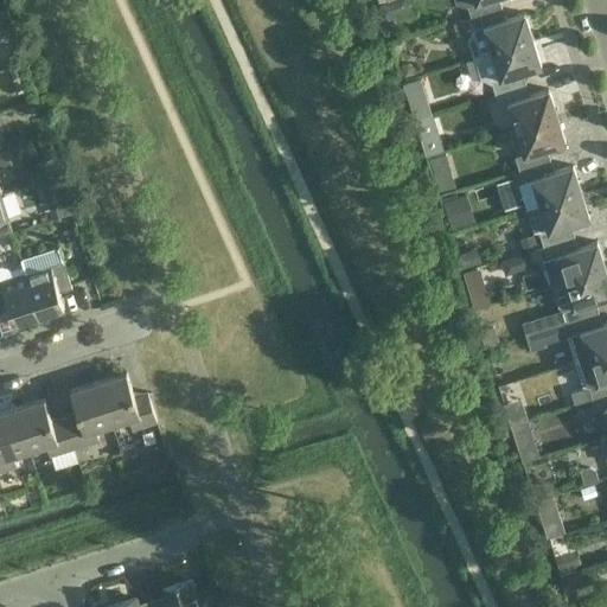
[(467,4),(471,17),(503,7),(499,0),(457,0),(458,2),(467,4)]
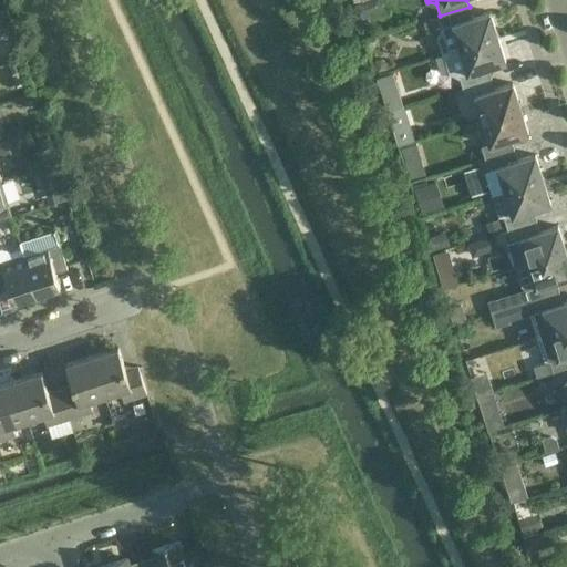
[(437,35),(443,54),(498,37),(491,12),(473,18),(470,7),(440,16),(443,27),(442,27),(437,35)]
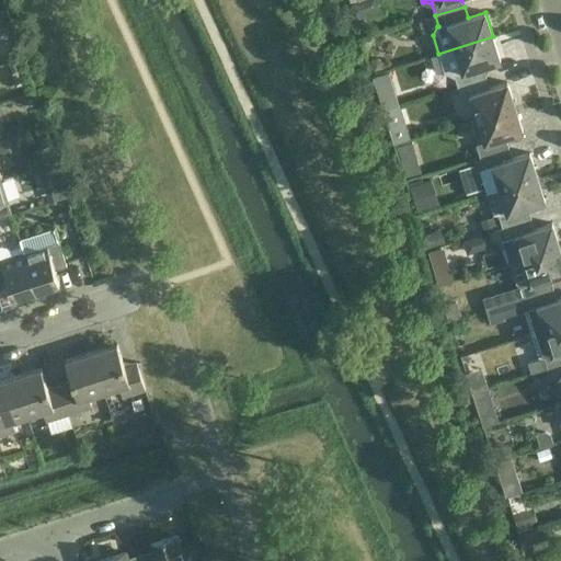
[(455,77),(458,87),(487,77),(483,66),(501,60),(493,36),(438,54),(445,71),(453,77),(455,77)]
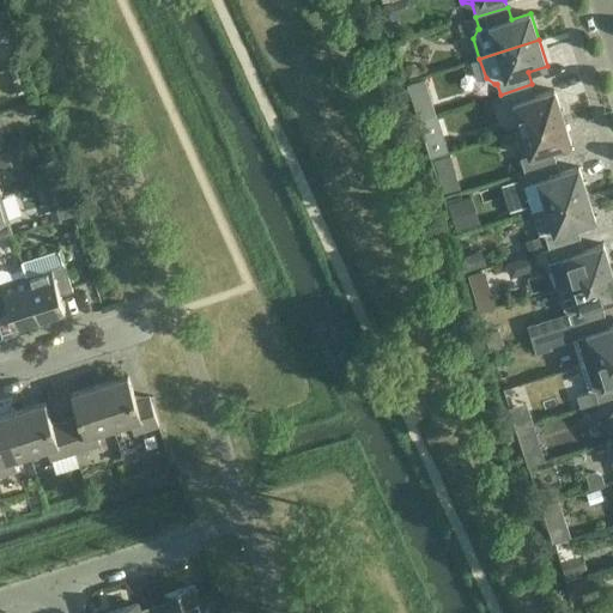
[(514,104),(522,129),(563,116),(554,90),(535,96),(532,84),(501,95),(504,108),(514,104)]
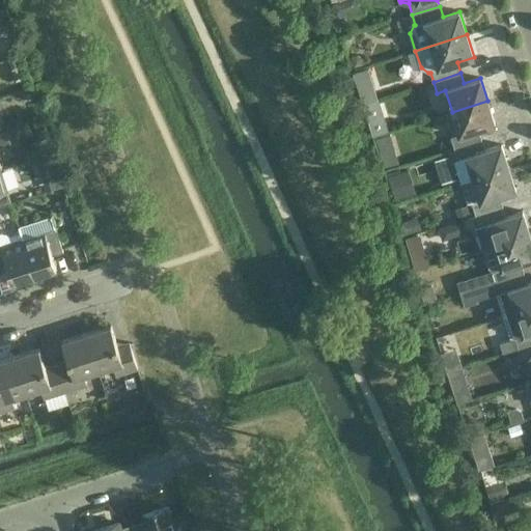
[(451,137),(454,148),(482,140),(478,130),(495,124),(487,101),(452,112),(458,135),(451,137)]
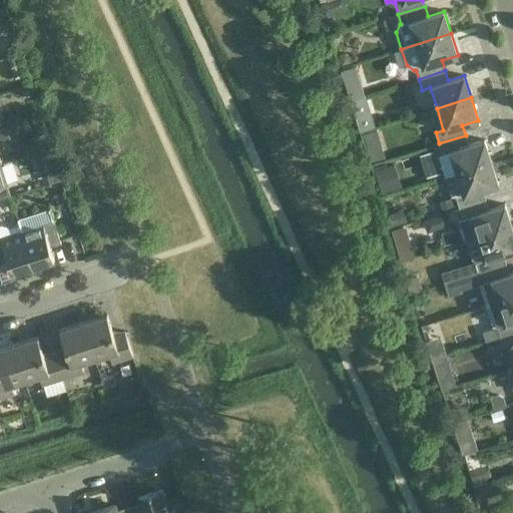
[(0,164),(1,164),(0,161),(0,141),(10,139),(6,127),(0,129),(0,164)]
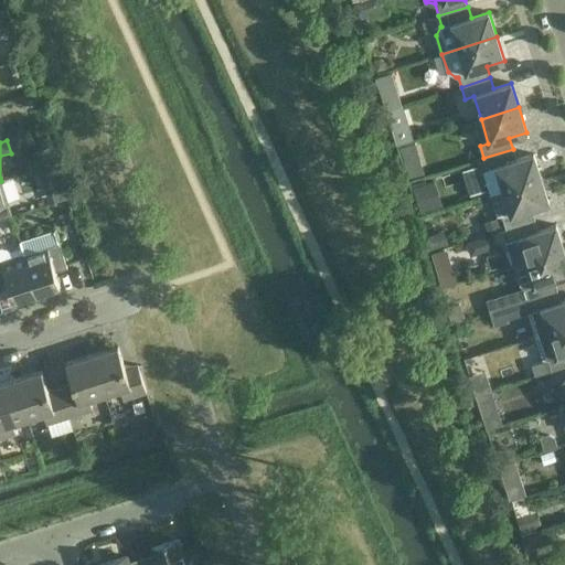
[(483,172),(491,194),(542,179),(534,153),(516,159),(513,149),(483,158),(488,170),(483,172)]
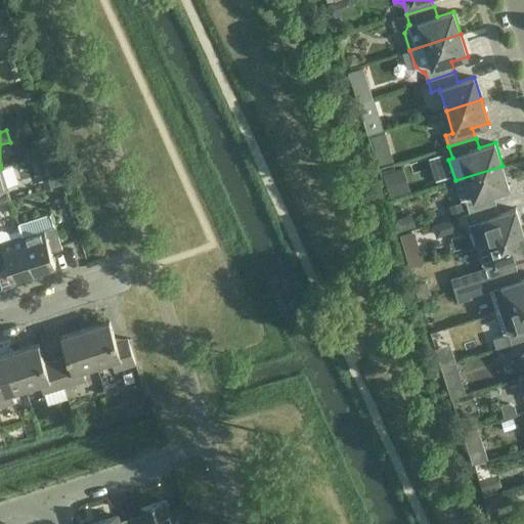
[(466,201),(469,212),(496,204),(493,193),(510,188),(503,166),(455,180),(462,201),(466,201)]
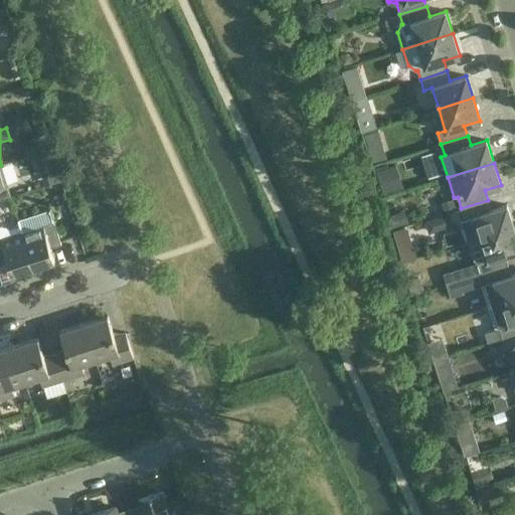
[(1,165),(0,165),(0,200),(11,197),(7,186),(8,186),(1,165)]
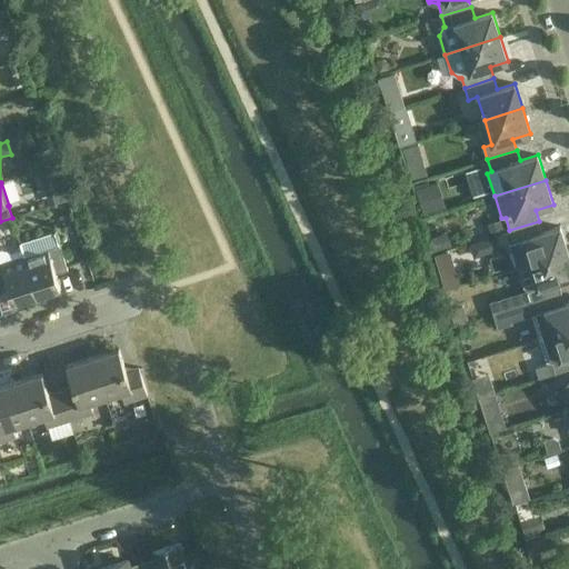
[(517,268),(521,267),(568,251),(560,227),(542,232),(539,221),(509,230),(513,242),(510,243),(517,268)]
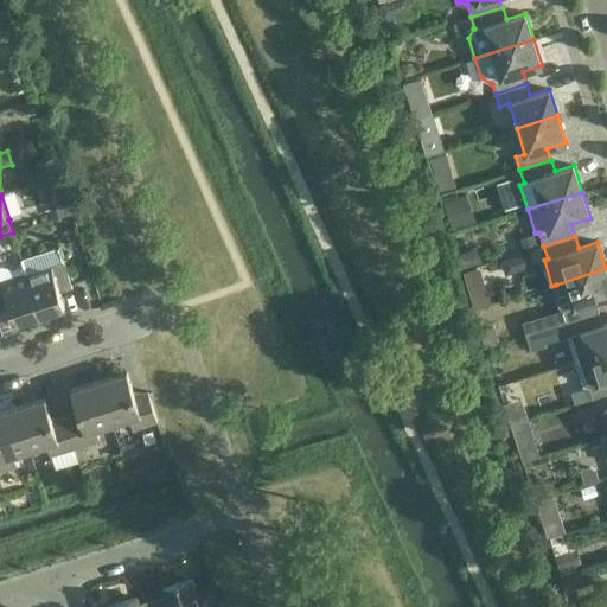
[(21,259),(24,266),(26,273),(39,315),(64,307),(59,292),(72,288),(59,247),(21,259)]
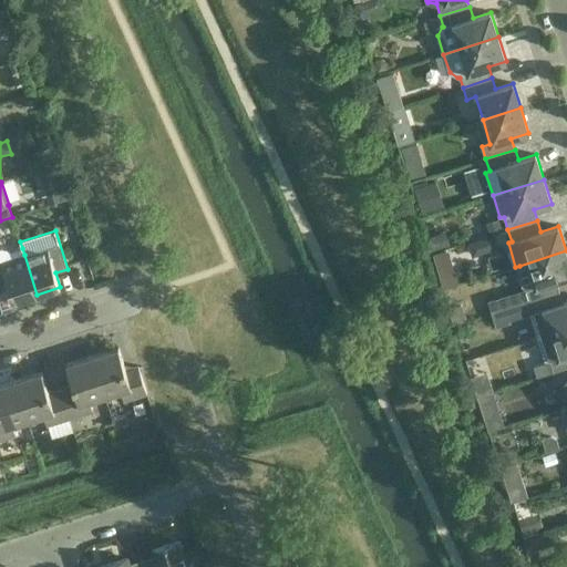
[(37,295),(24,255),(22,248),(10,253),(7,250),(1,249),(0,248),(0,290),(9,288),(13,302),(37,295)]
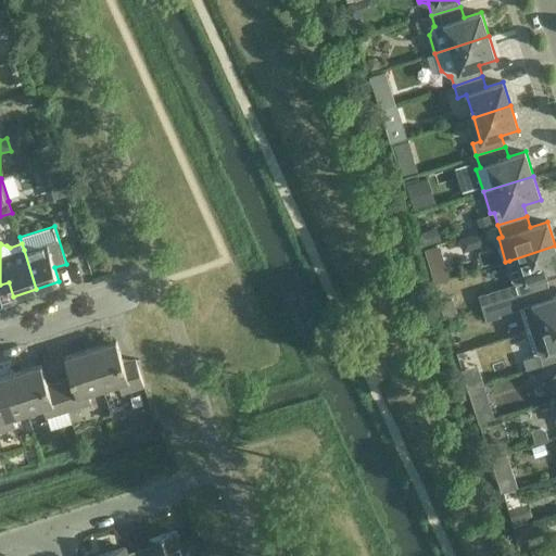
[(516,283),(520,295),(548,286),(545,275),(555,272),(555,248),(555,245),(509,261),(508,265),(507,269),(509,277),(512,280),(516,283)]
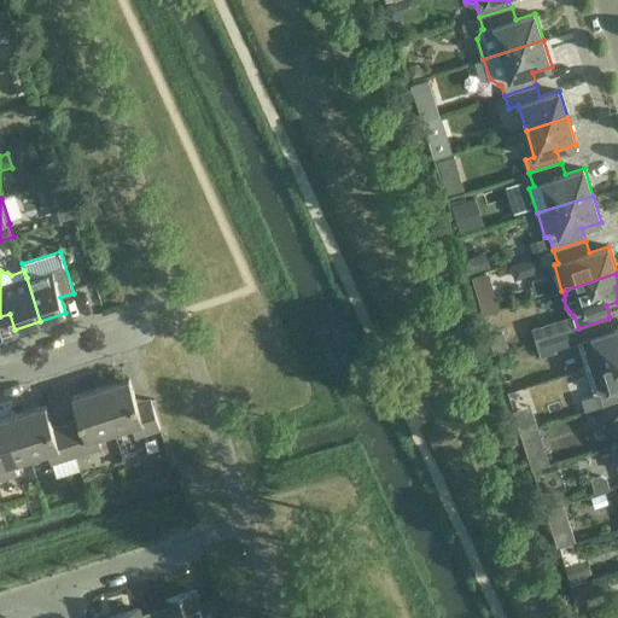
[(577,343),(586,368),(617,357),(617,327),(613,330),(610,318),(578,328),(582,342),(577,343)]
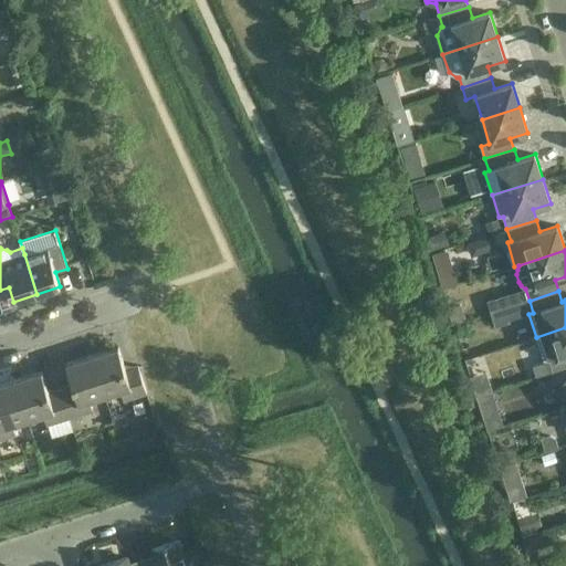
[(507,321),(504,308),(491,313),(495,326),(507,322),(507,321)]
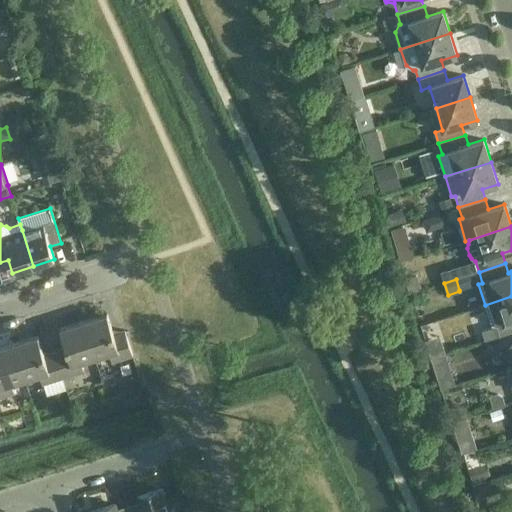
[(485,340),(499,336),(511,332),(511,296),(485,305),(492,327),(482,331),(485,340)]
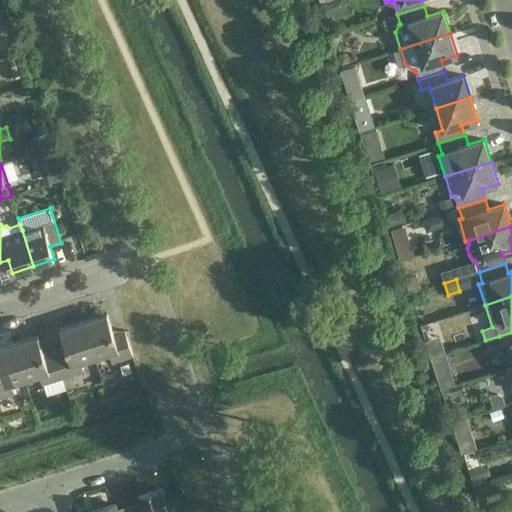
[(107,314),(83,321),(95,357),(109,353),(112,362),(133,355),(125,331),(114,334),(107,314)]
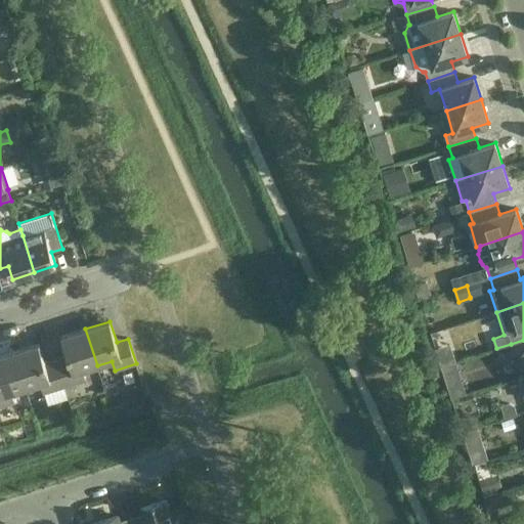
[(68,357),(56,361),(64,386),(86,380),(83,369),(97,365),(85,329),(61,337),(68,357)]
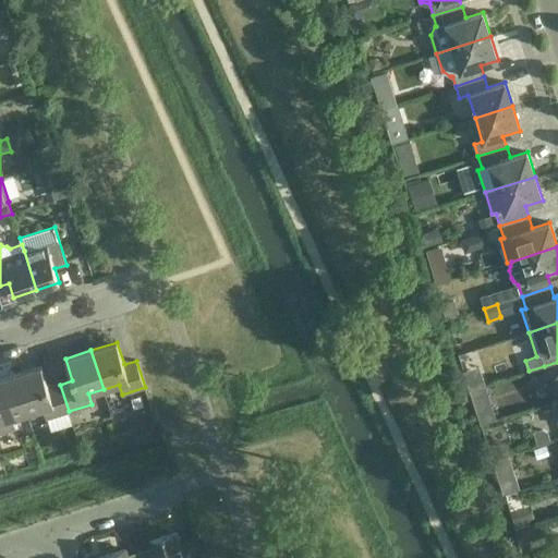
[(556,376),(557,380),(557,362),(544,366),(548,378),(556,376)]
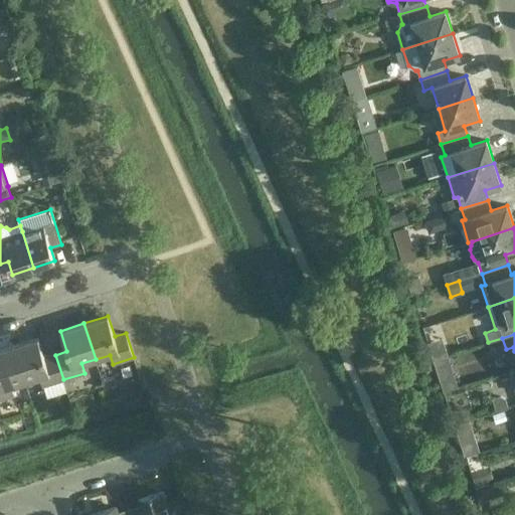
[(38,338),(14,345),(25,381),(39,377),(42,386),(63,379),(55,355),(44,358),(38,338)]
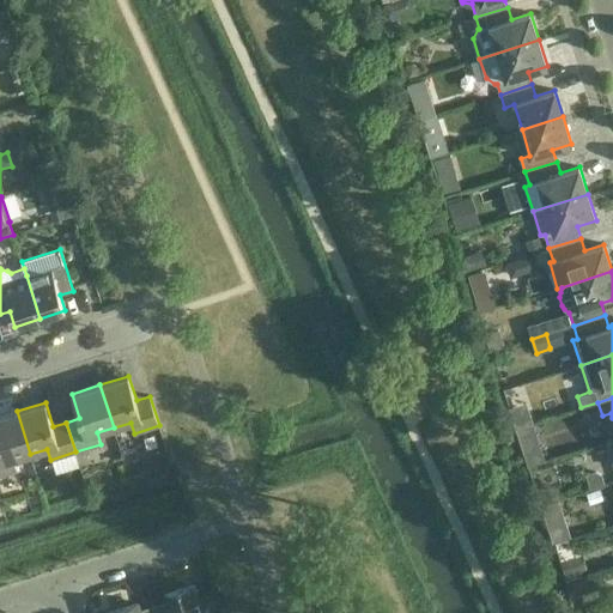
[(0,475),(18,471),(14,459),(30,454),(17,411),(0,416),(0,475)]
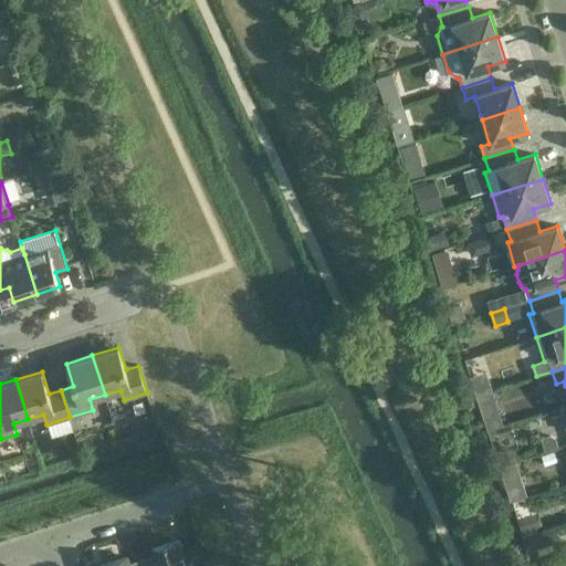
[(537,468),(519,478),(525,491),(544,481),(537,468)]
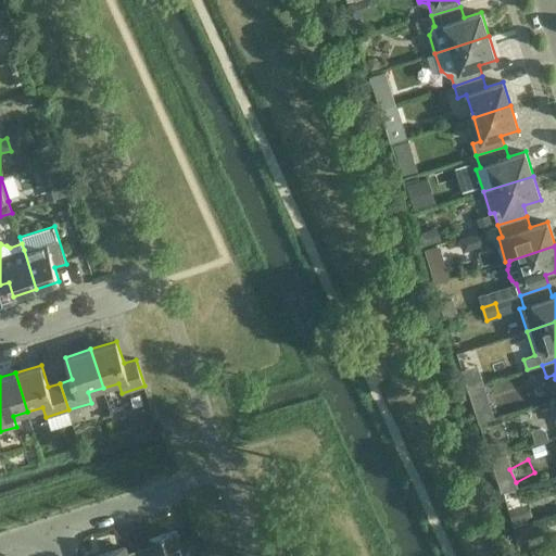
[(140,555),(184,555),(176,531),(150,540),(153,551),(140,555)]
